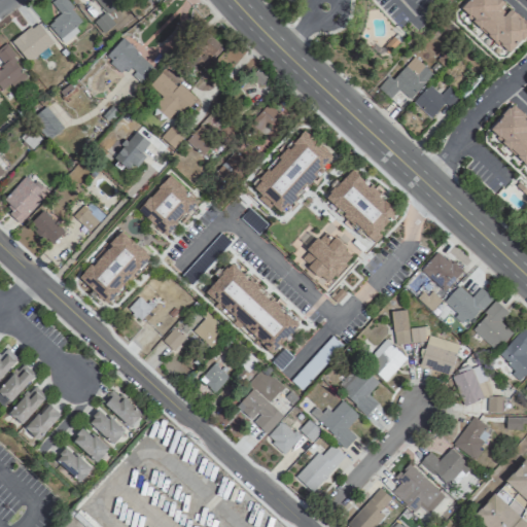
[(54,0),(53,1),(61,12),(47,23),(62,43),(78,31),(75,27),(82,22),(67,0),(54,0)]
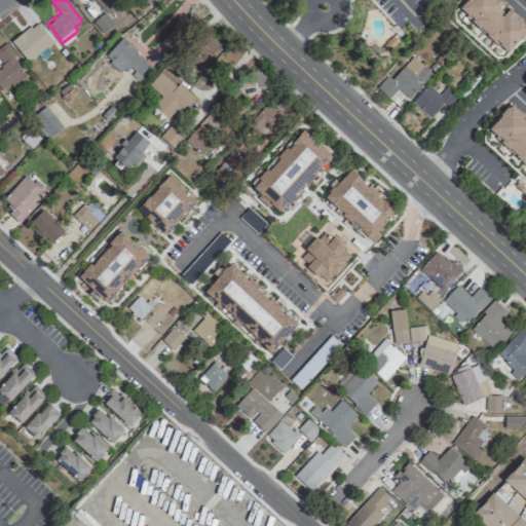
[(88,0),(100,16),(94,21),(102,33),(115,24),(108,12),(116,7),(111,0),(88,0)]
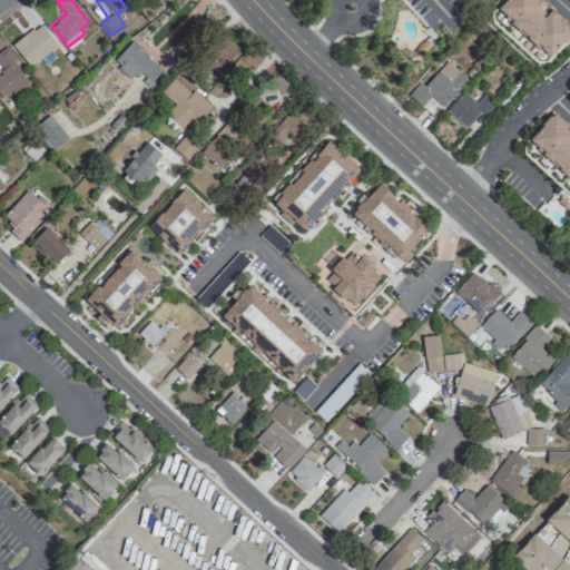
[(569,38),(569,25),(542,0),(503,0),(495,9),(550,60),(569,38)]
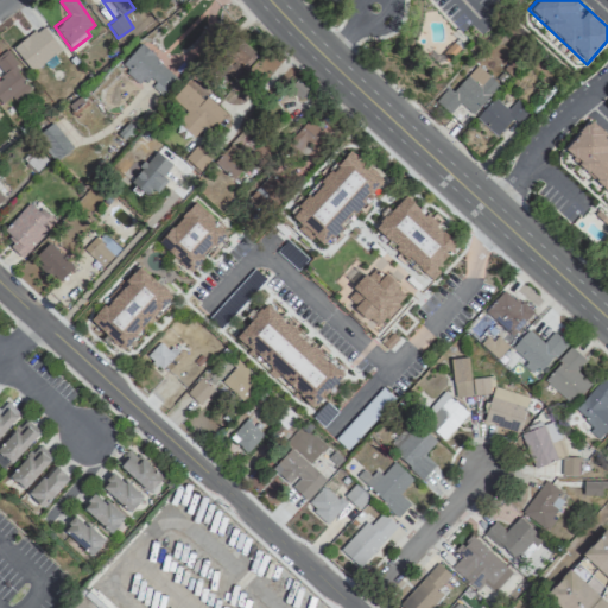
[(33,73),(43,64),(46,68),(64,52),(40,25),(13,49),(33,73)]
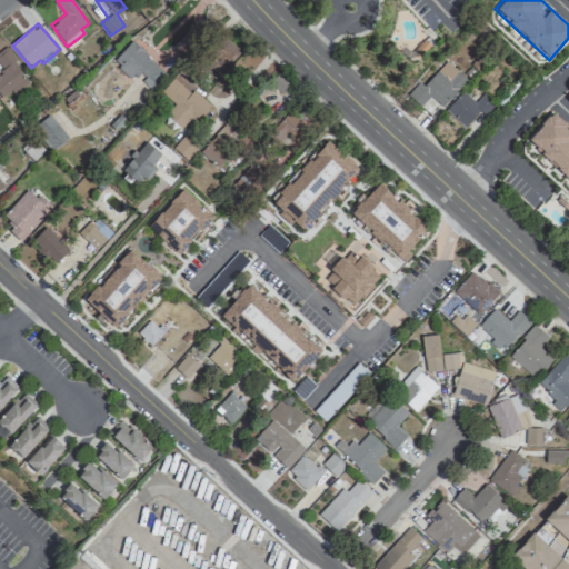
[(202,58),(215,71),(238,50),(225,37),(202,58)]
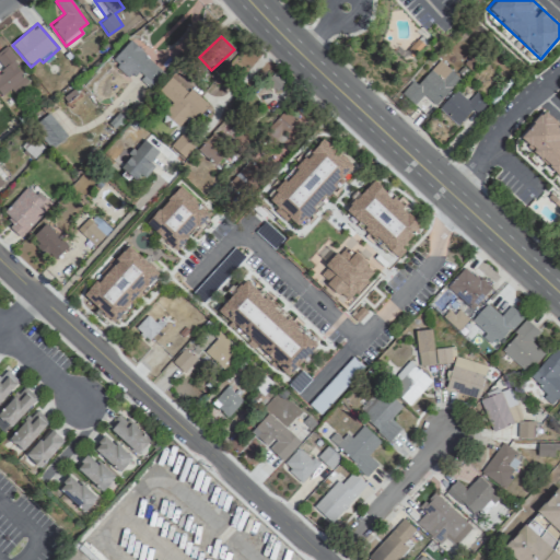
[(151,83),(162,71),(130,41),(111,60),(130,79),(138,71),(151,83)]
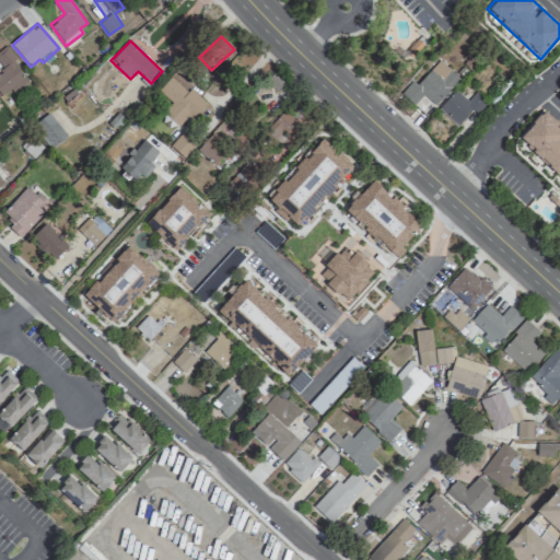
[(0,65),(2,72),(0,72),(0,94),(26,88),(14,49),(0,54),(0,65)]
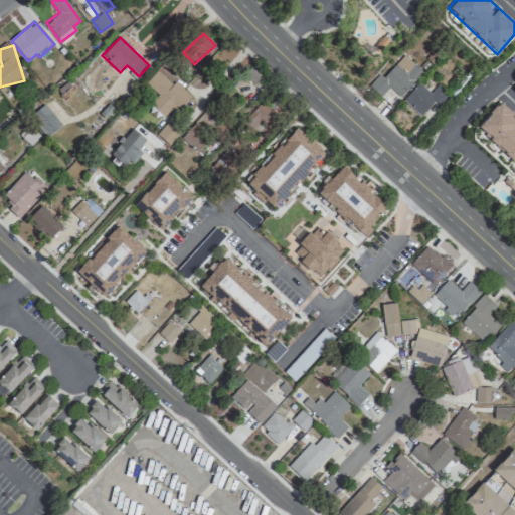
[(422,71),(403,55),(384,77),(379,73),(369,87),(383,98),(389,91),(399,99),(422,71)]
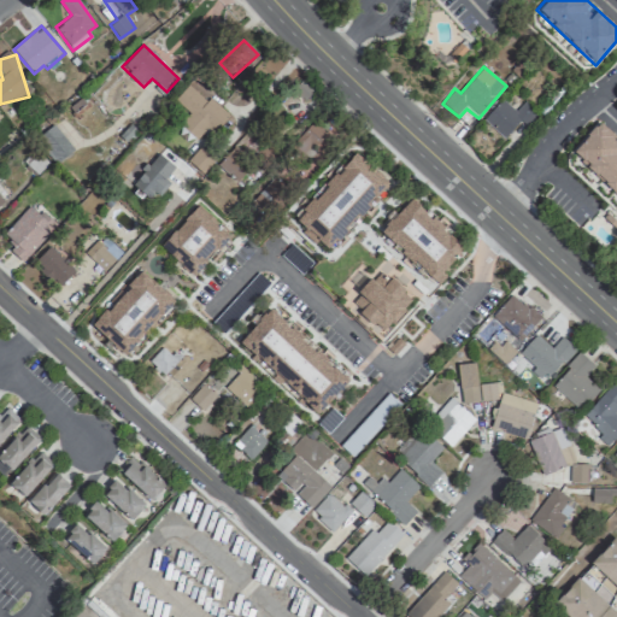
[(312,94),(304,82),(294,88),(301,101),(312,94)]
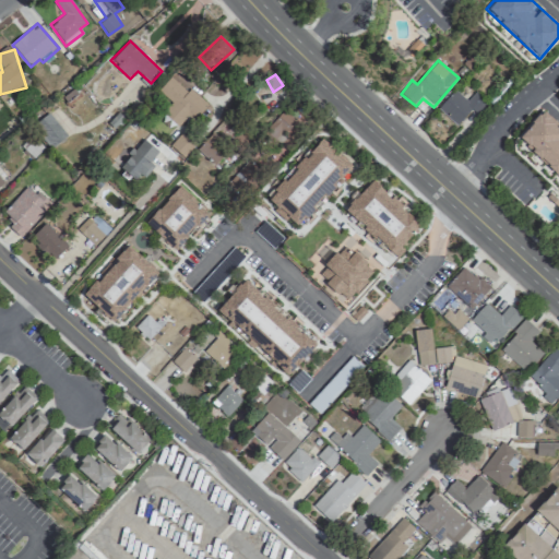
[(207,102),(171,76),(159,93),(175,104),(166,116),(179,126),(186,117),(193,122),(207,102)]
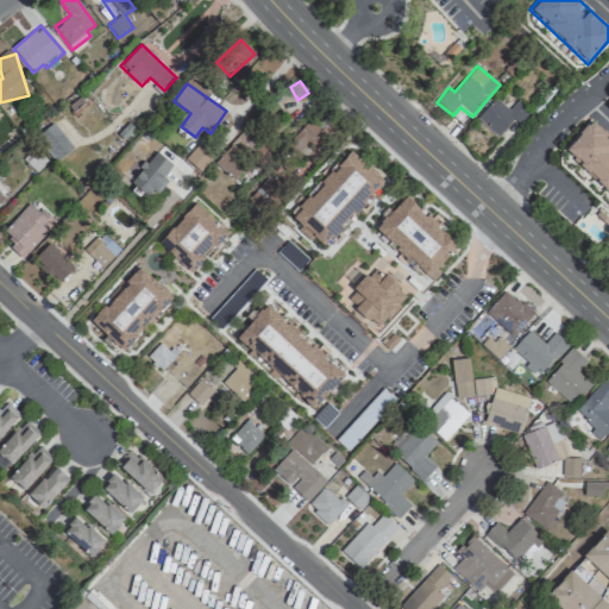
[(518,99),(508,110),(496,98),(477,118),(497,136),(514,118),(520,124),(531,111),(518,99)]
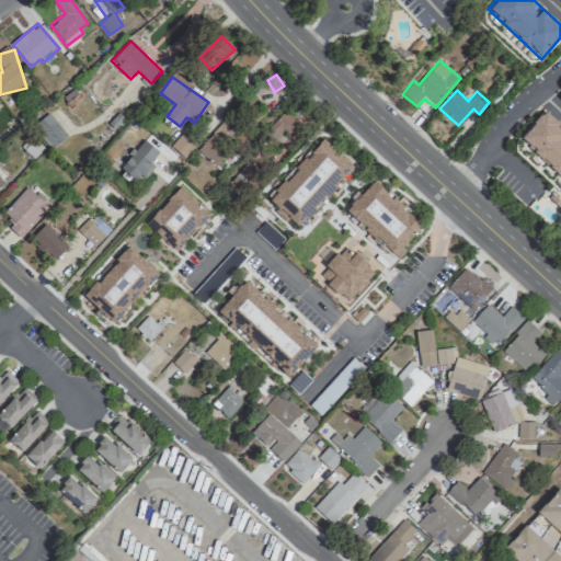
[(263,130),(274,141),(295,123),(284,111),(263,130)]
